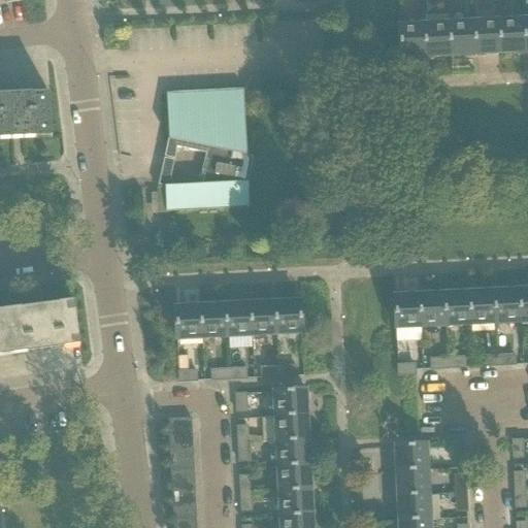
[(523,21),(498,22),(500,54),(525,52),(523,21)]
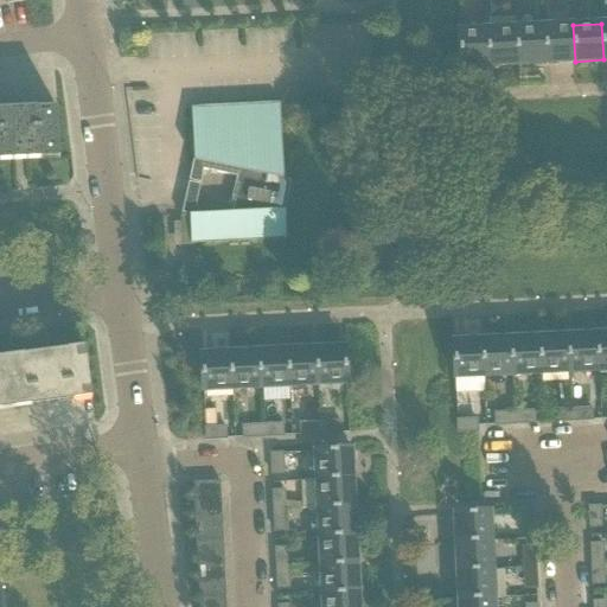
[(573,25),(544,26),(547,63),(575,62),(573,25)]
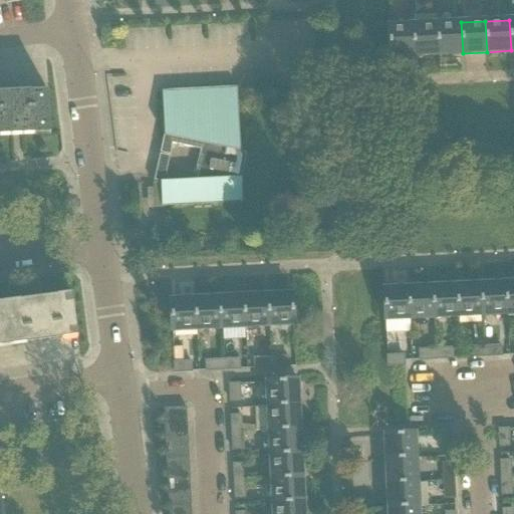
[(461,22),(437,24),(438,54),(463,53),(461,22)]
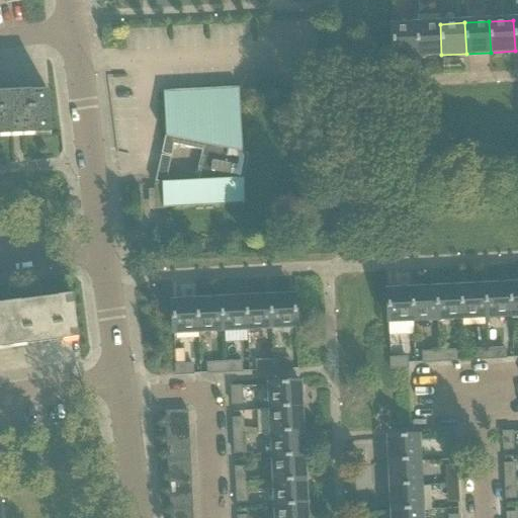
[(440,24),(416,25),(417,56),(441,55),(440,24)]
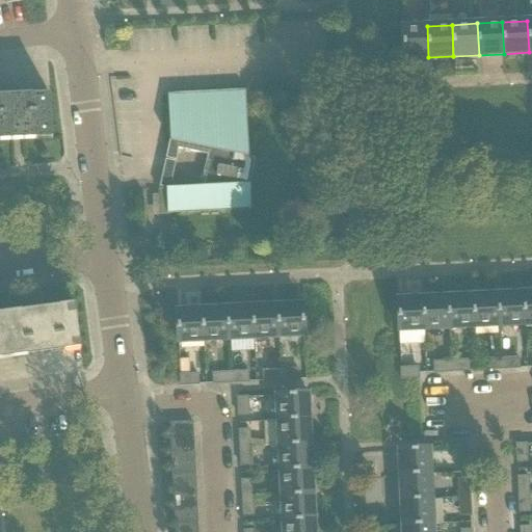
[(428,57),(427,26),(401,27),(403,59),(428,57)]
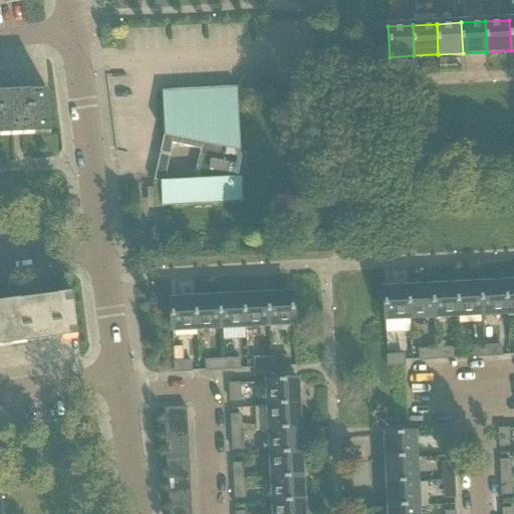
[(161,183),(163,207),(242,203),(236,88),(163,92),(165,137),(164,137),(160,154),(171,156),(173,145),(201,151),(200,155),(199,154),(194,181),(161,183)]
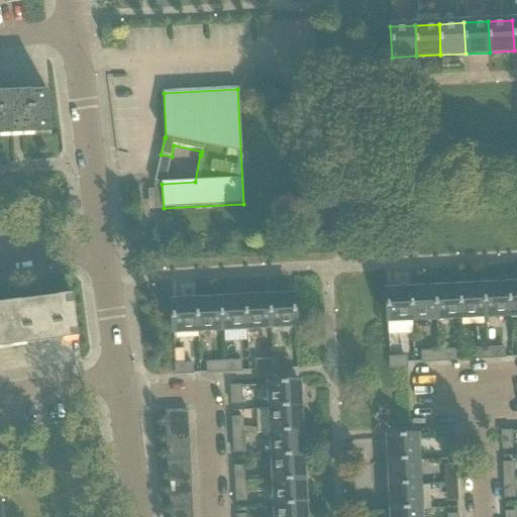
[(10,95),(0,95),(0,137),(50,136),(48,93),(20,95),(20,98),(10,99),(10,95)]
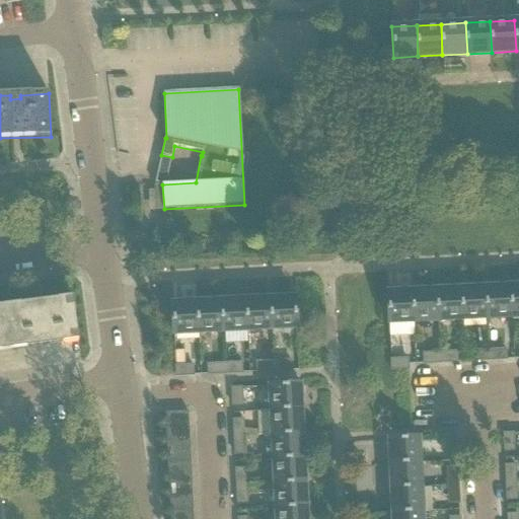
[(518,285),(510,286),(511,317),(518,316),(518,285)]
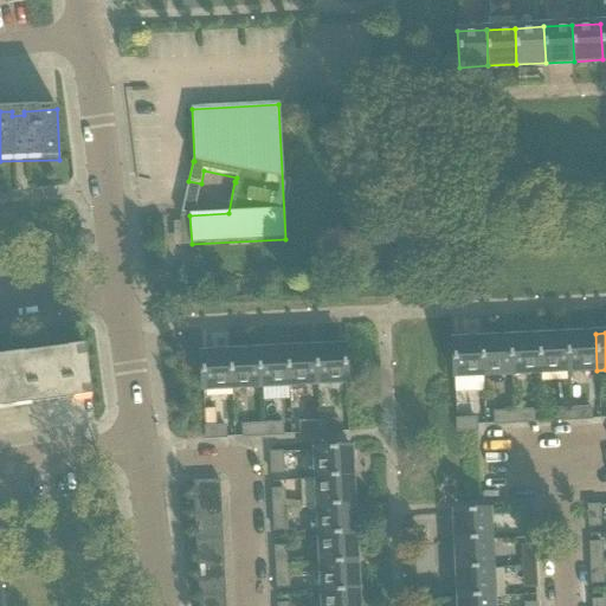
[(595,334),(567,335),(568,372),(597,371),(595,334)]
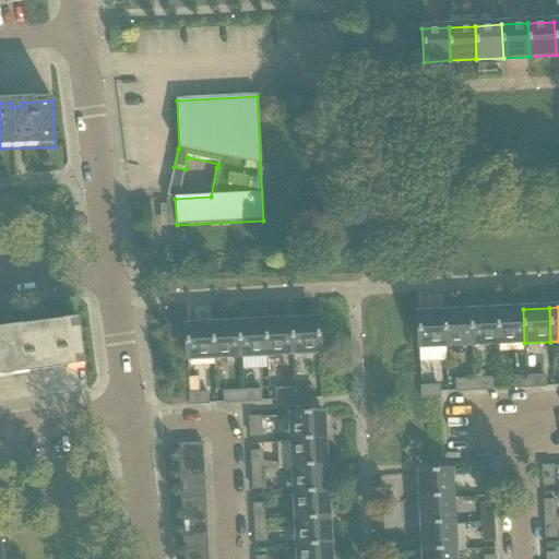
[(523,309),(497,311),(498,344),(524,343),(523,309)]
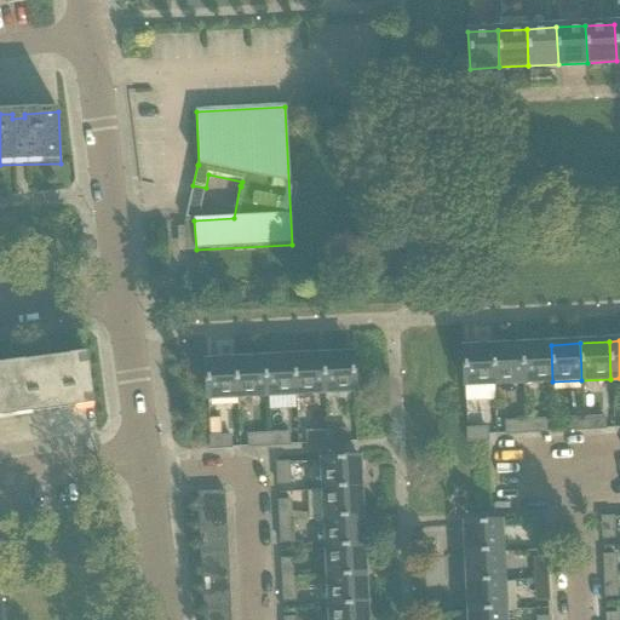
[(551,345),(521,346),(523,384),(552,382),(551,345)]
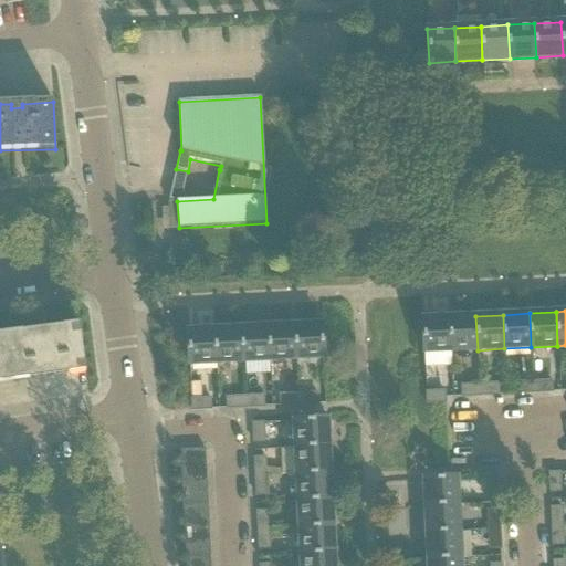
[(475,316),(449,317),(451,352),(478,350),(475,316)]
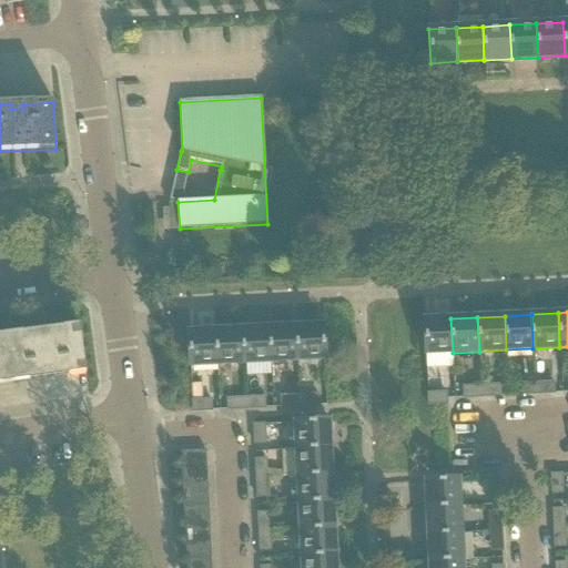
[(450,318),(424,320),(425,354),(426,369),(453,368),(453,353),(453,352),(450,318)]
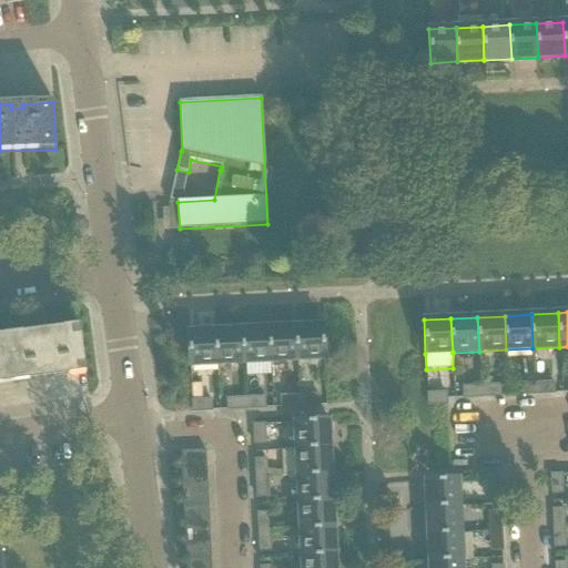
[(323,325),(295,326),(297,361),(324,359),(323,325)]
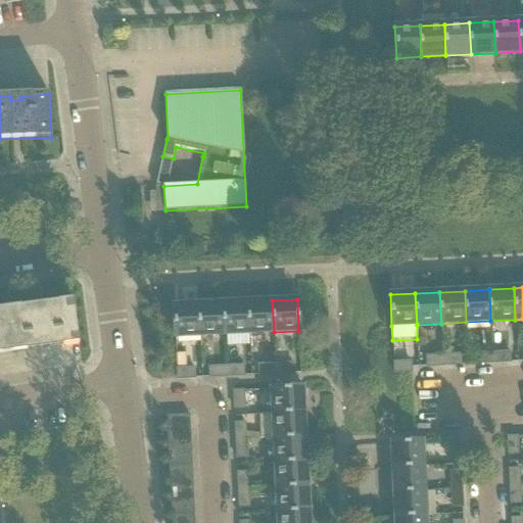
[(272,300),(247,301),(249,333),(274,332),(272,300)]
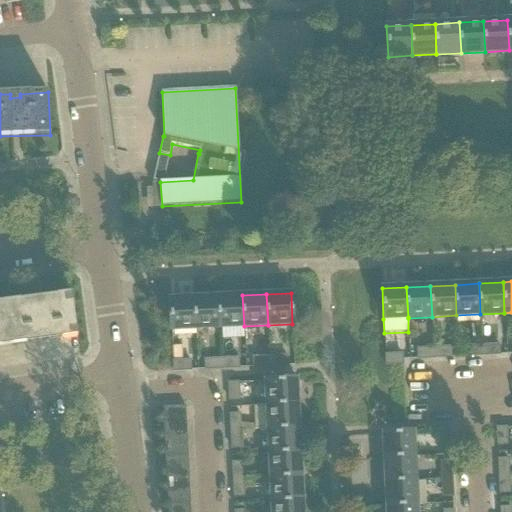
[(73,295),(1,304),(7,346),(40,342),(39,337),(49,336),(49,340),(78,336),(73,295)]
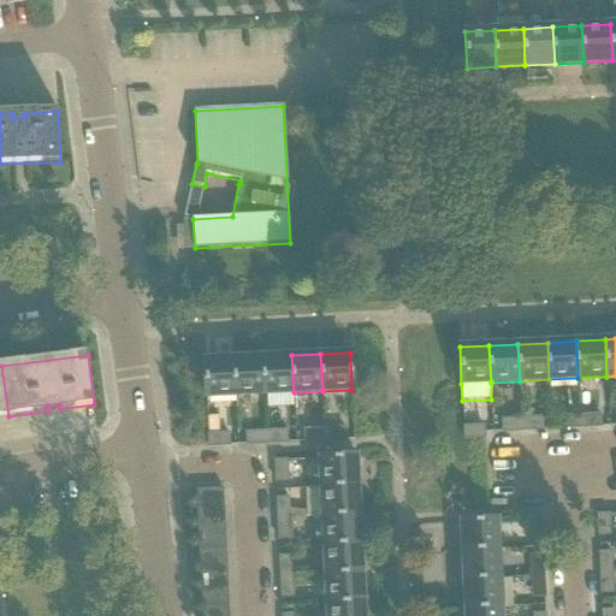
[(291,355),(262,357),(265,394),(294,392),(291,355)]
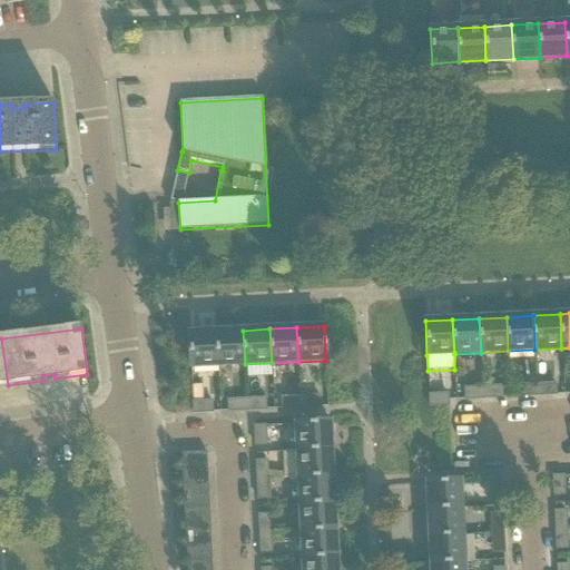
[(243,331),(216,332),(217,365),(245,364),(243,331)]
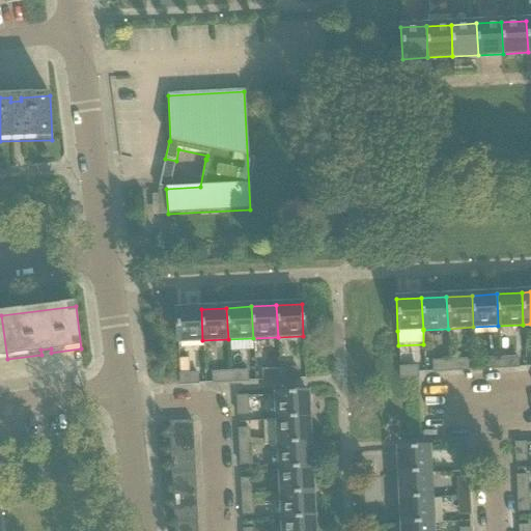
[(202,340),(201,309),(175,310),(177,342),(202,340)]
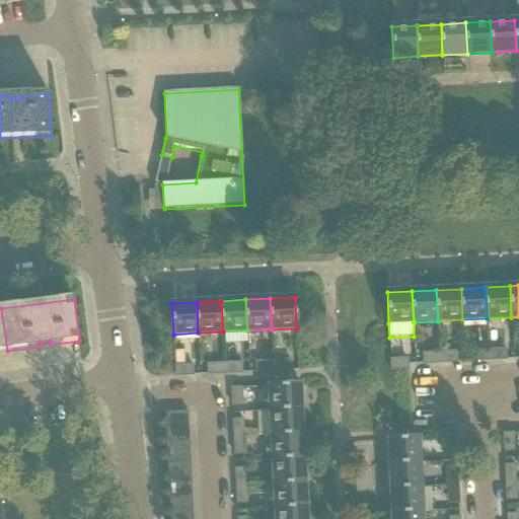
[(507,359),(506,350),(489,351),(490,360),(507,359)]
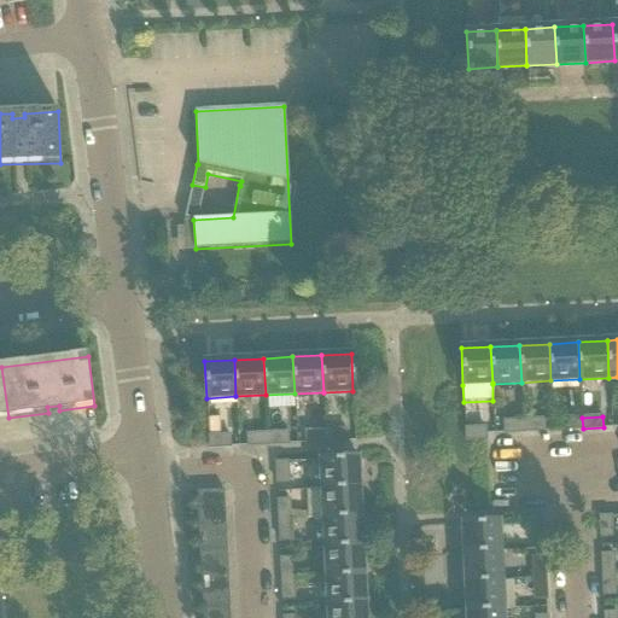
[(582,418),(563,418),(563,430),(583,429),(582,418)]
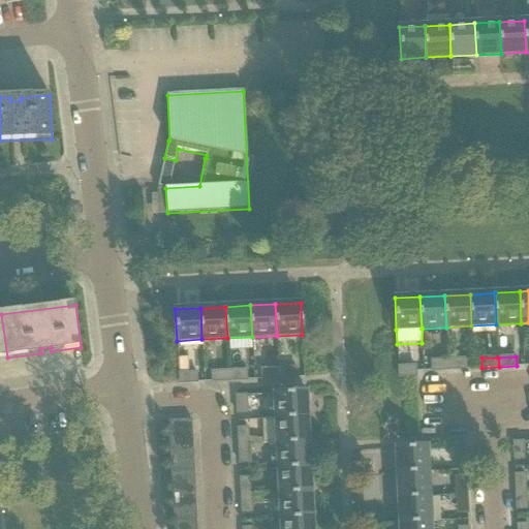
[(179,373),(178,373),(179,383),(198,382),(197,373),(188,373),(188,359),(179,359),(179,373)]
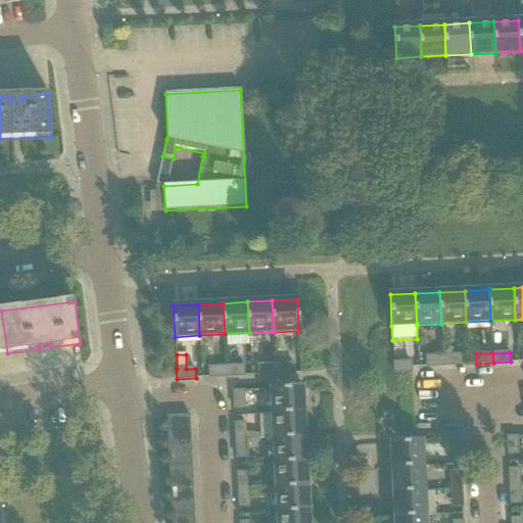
[(444,366),(461,365),(461,354),(443,355),(444,366)]
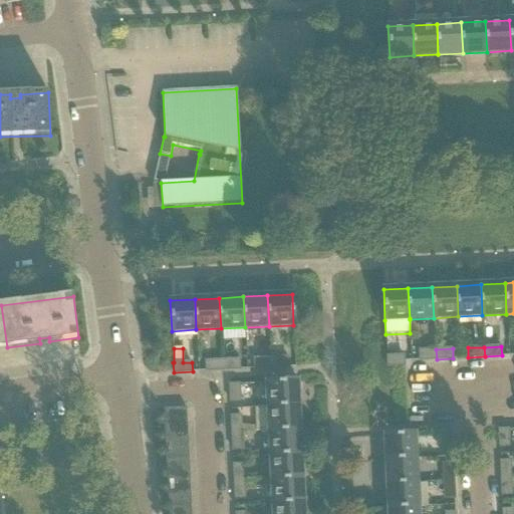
[(420,359),(437,359),(436,349),(419,350),(420,359)]
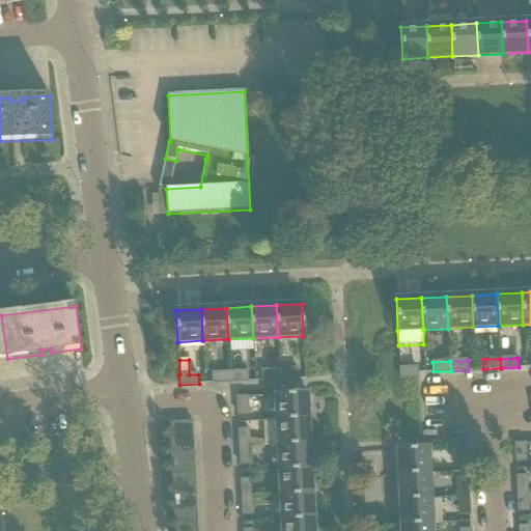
[(417,378),(417,372),(417,367),(399,368),(399,378),(417,378)]
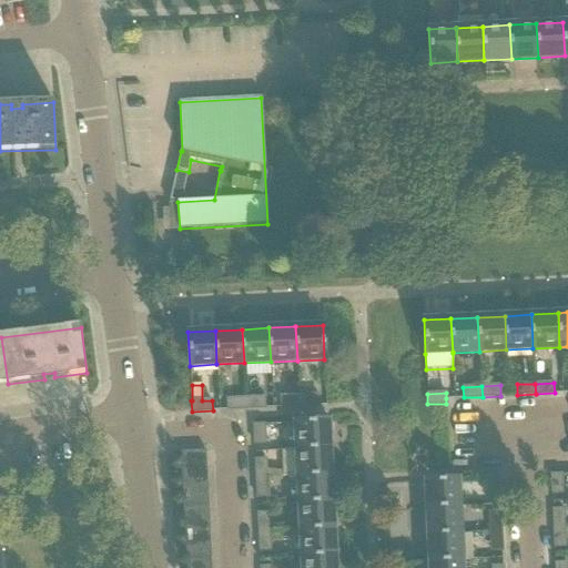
[(318,394),(298,395),(300,406),(318,405),(318,394)]
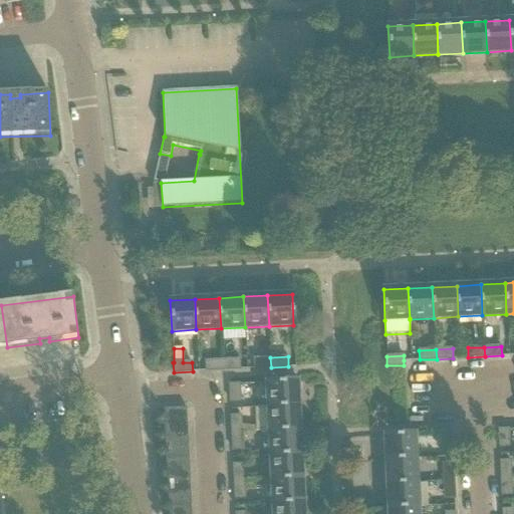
[(271,367),(270,357),(254,358),(254,367),(271,367)]
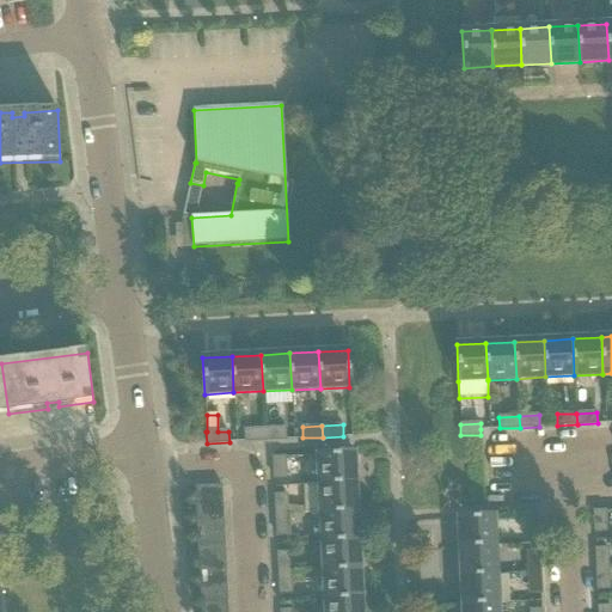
[(285,427),(264,428),(265,440),(286,439),(285,427)]
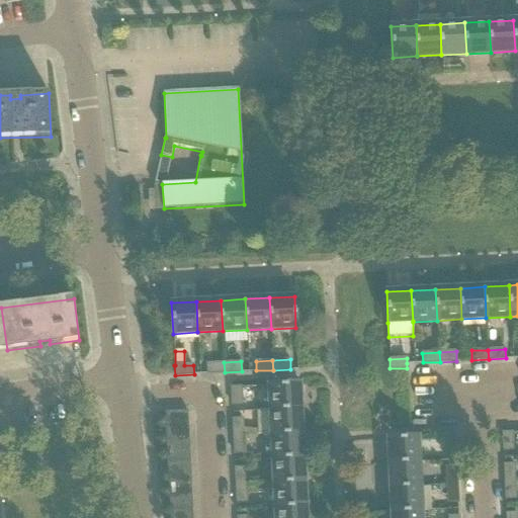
[(225,372),(224,362),(207,363),(207,373),(225,372)]
